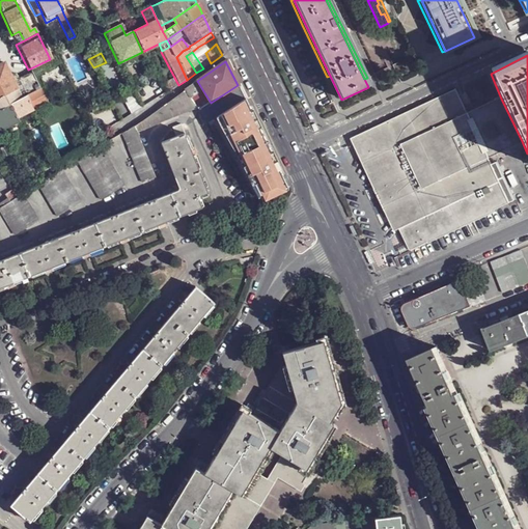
[(0,110),(24,98),(37,90),(29,73),(16,80),(14,75),(8,78),(2,64),(0,65),(0,110)]
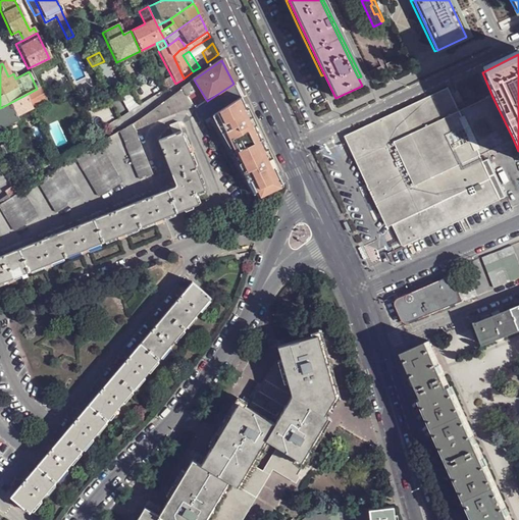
[(324,74),(321,75),(321,76),(332,99),(335,98),(324,74)]
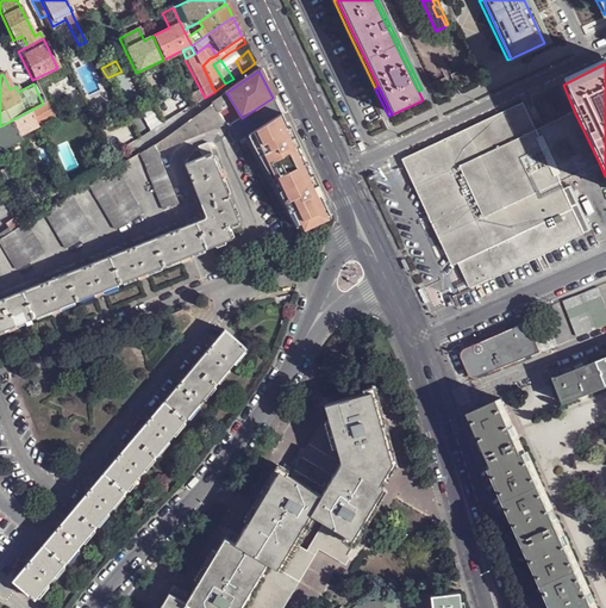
[(226,93),(211,103),(224,124),(225,128),(242,118),(226,93)]
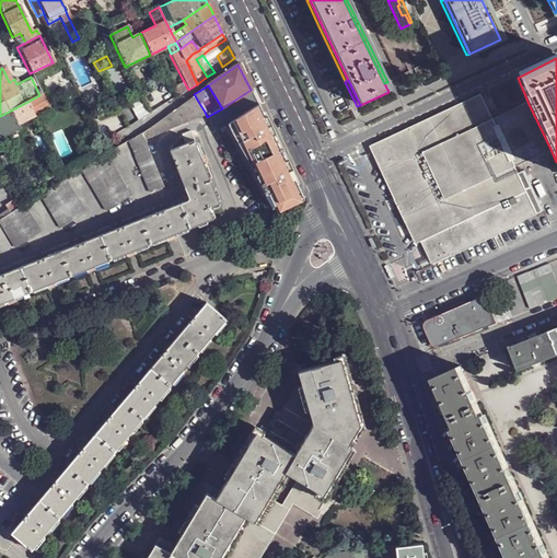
[(222,108),(207,117),(217,131),(258,105),(251,90),(222,108)]
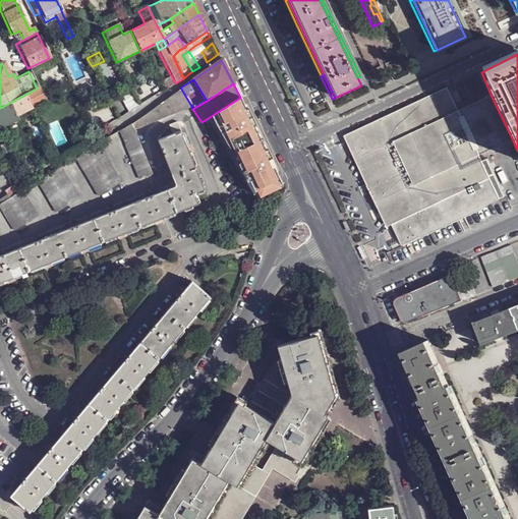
[(26,102),(30,109),(48,99),(41,85),(37,89),(23,96),(26,102)]
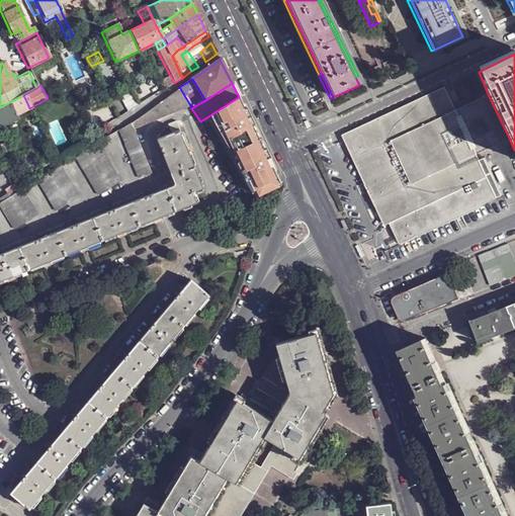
[(137,116),(139,125),(190,105),(179,87),(137,116)]
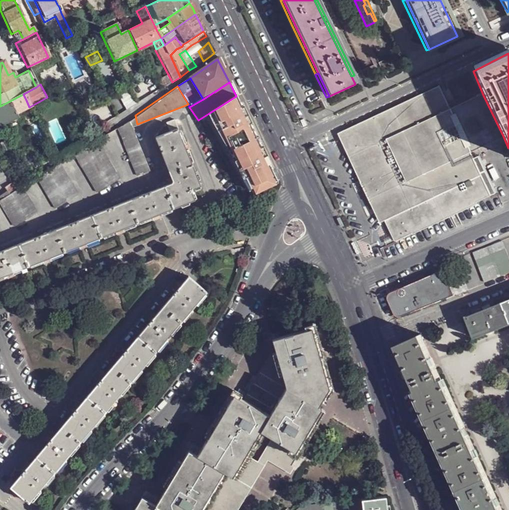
[(448,112),(437,88),(435,89),(436,90),(342,134),(344,137),(339,139),(340,141),(377,219),(382,218),(383,221),(384,221),(394,242),(473,205),(473,204),(488,196),(467,154),(503,136),(483,95),(448,112)]
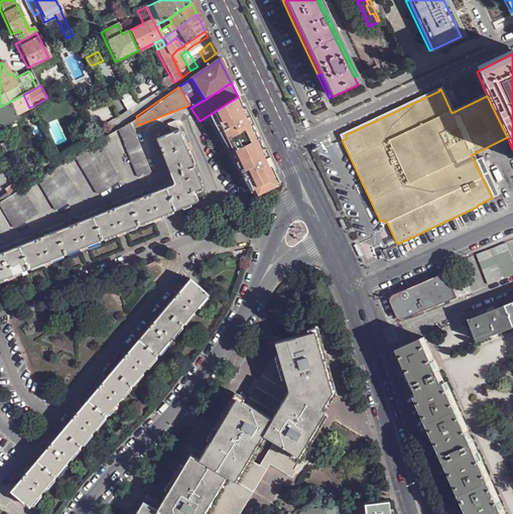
[(14,116),(29,108),(26,101),(23,95),(0,107),(0,128),(16,120),(14,116)]
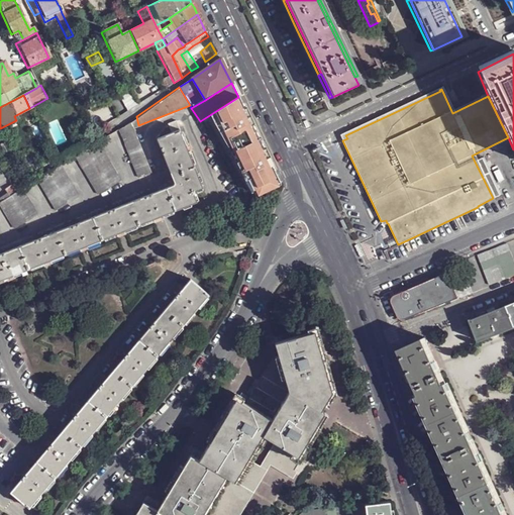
[(277,186),(279,185),(265,155),(247,117),(238,97),(214,112),(225,136),(228,135),(239,161),(235,163),(243,181),(248,179),(257,196),(277,186)]
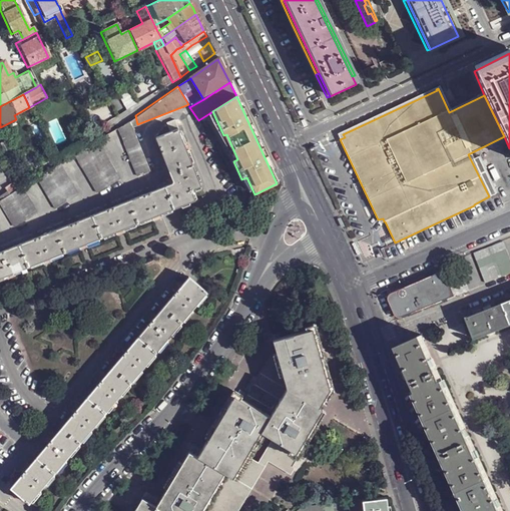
[(207,114),(211,122),(217,131),(220,137),(233,161),(237,159),(226,134),(223,135),(212,111),(207,114)]
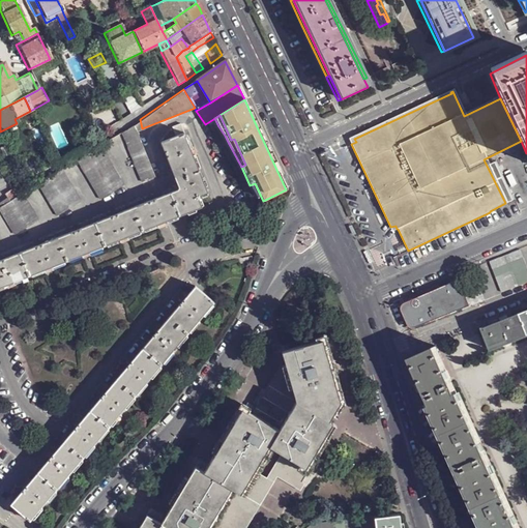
[(132,124),(135,132),(142,128),(140,119),(132,124)]
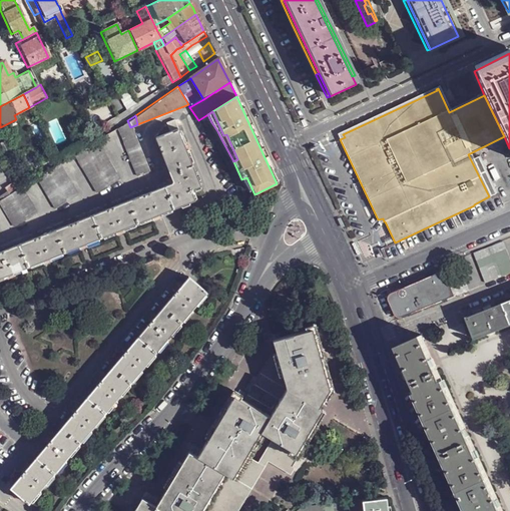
[(127,120),(116,128),(136,177),(148,172),(130,127),(127,120)]
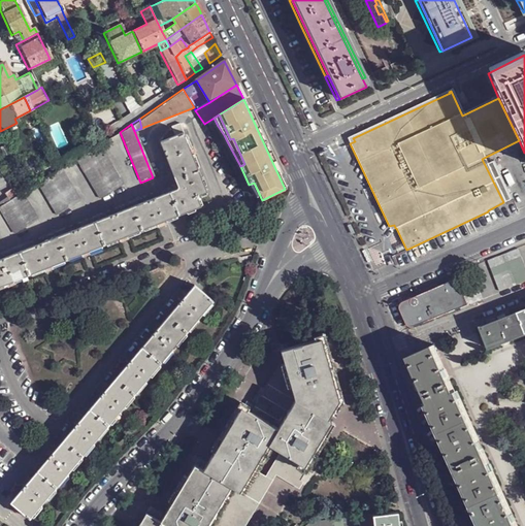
[(182,133),(173,137),(159,142),(177,188),(0,259),(0,286),(199,206),(197,202),(197,201),(196,199),(197,196),(199,195),(205,192),(182,133)]
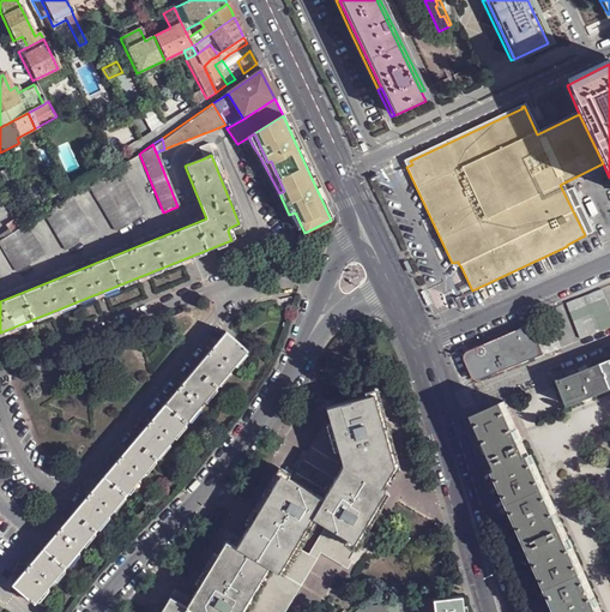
[(86,163),(92,173),(106,166),(100,156),(86,163)]
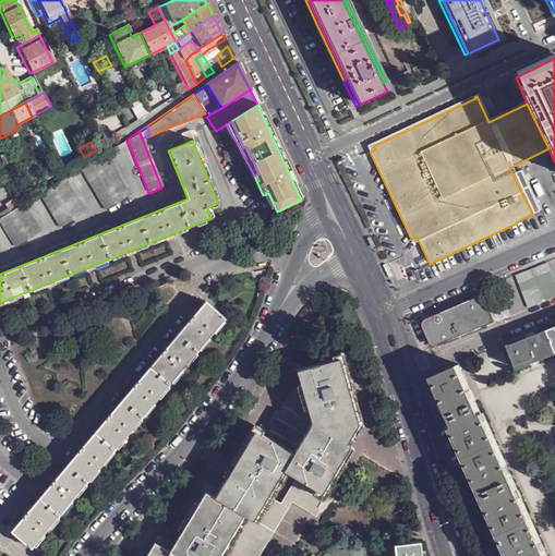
[(104,153),(79,167),(104,209),(129,195),(104,153)]
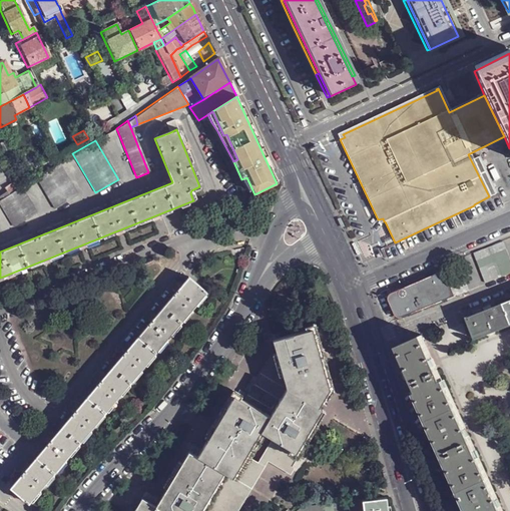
[(57,162),(34,176),(53,209),(74,197),(57,162)]
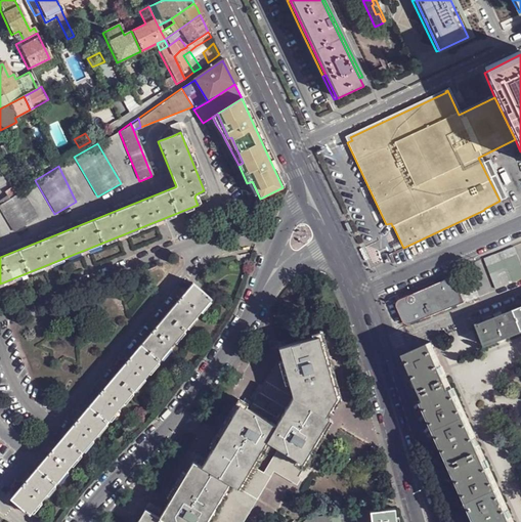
[(7,199),(0,205),(0,212),(13,232),(37,218),(20,189),(13,194),(7,199)]
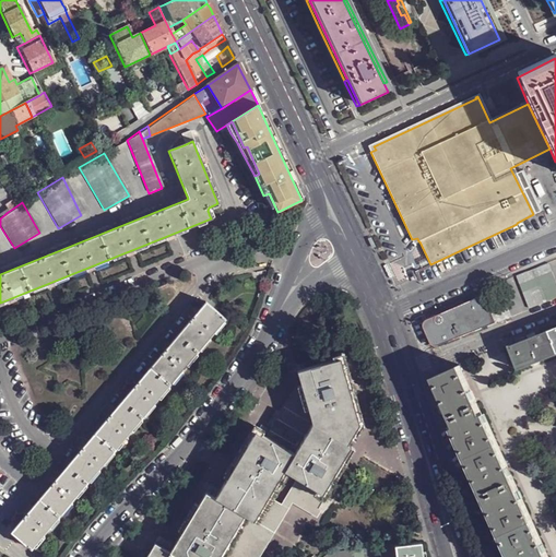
[(555,295),(545,267),(515,279),(527,311),(555,299),(555,295)]
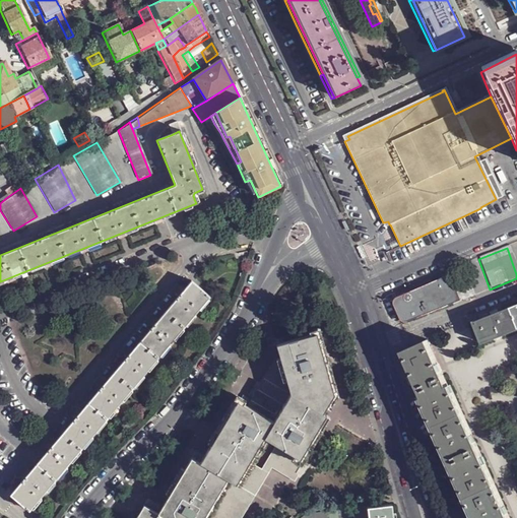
[(471,297),(462,273),(448,279),(447,276),(398,297),(393,299),(392,300),(390,303),(390,306),(392,310),(397,323),(401,325),(404,324),(408,322),(471,297)]
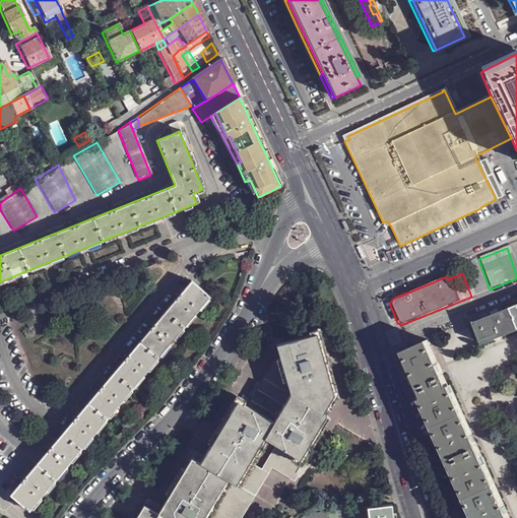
[(9,497),(27,512),(209,298),(190,280),(9,497)]
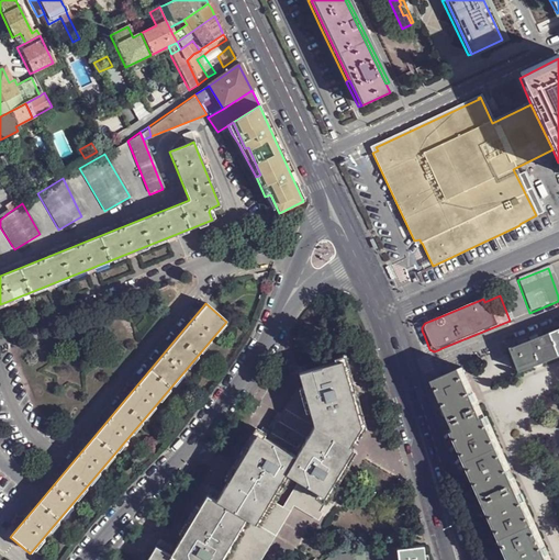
[(520,373),(533,369),(540,366),(558,358),(558,331),(552,334),(511,350),(520,373)]
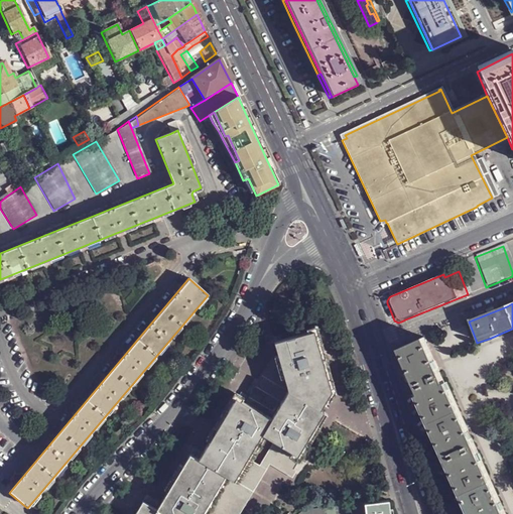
[(307,329),(308,333),(314,332),(332,391),(325,403),(328,406),(336,392),(328,362),(317,327),(307,329)]
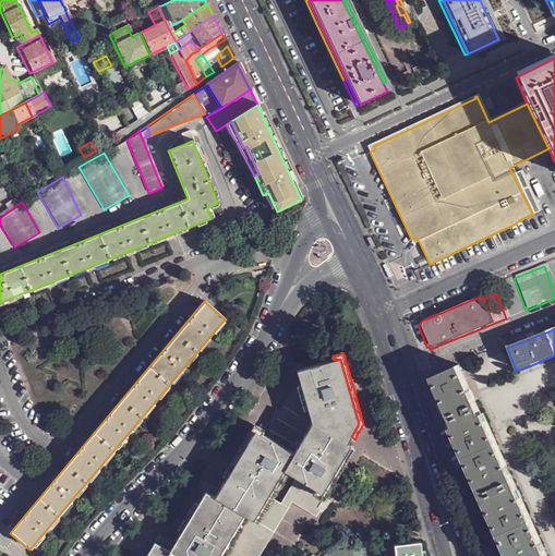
[(297,370),(308,408),(312,420),(293,452),(285,470),(298,478),(303,481),(316,488),(323,492),(350,446),(347,444),(351,436),(359,423),(340,359),(334,360),(297,370)]
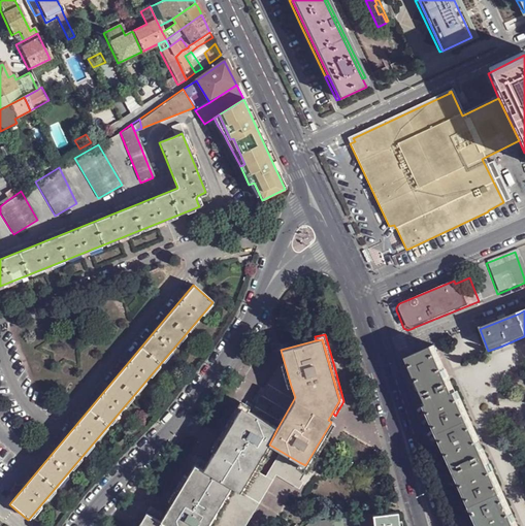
[(511,525),(497,495),(465,422),(452,394),(431,348),(420,353),(406,358),(422,394),(427,405),(439,433),(472,505),(481,525),(511,525)]
